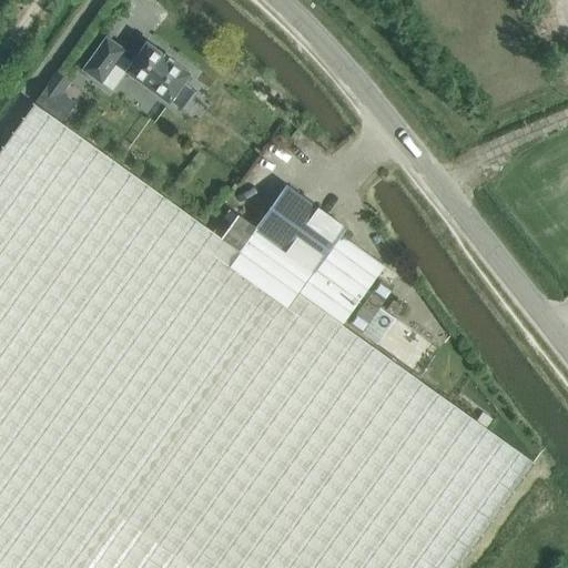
[(168,57),(148,41),(133,62),(122,54),(125,50),(107,37),(83,69),(101,82),(111,68),(123,77),(127,71),(182,111),(196,91),(184,81),(191,72),(173,61),(174,60),(168,56),(168,57)]
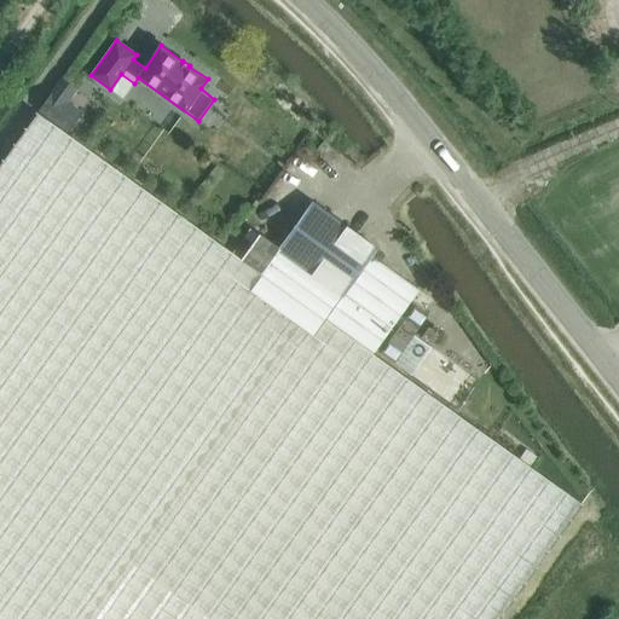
[(67,103),(52,92),(40,110),(69,131),(82,114),(67,103)]
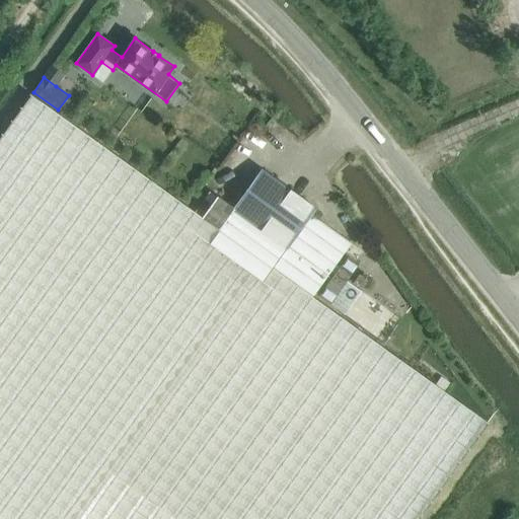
[(0,518),(417,518),(475,438),(487,422),(313,296),(351,242),(311,214),(315,208),(263,169),(234,209),(218,197),(203,217),(32,94),(0,139),(0,518)]
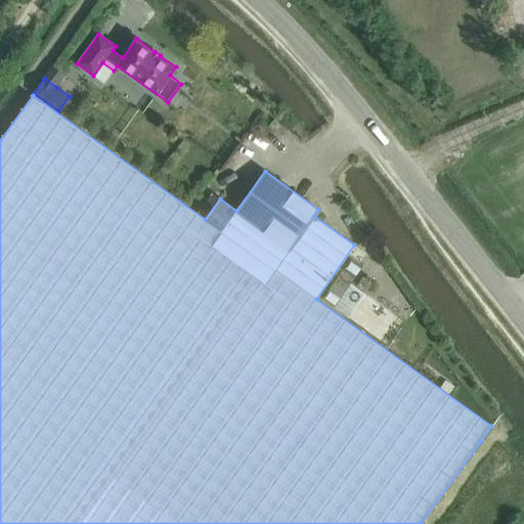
[(334,306),(362,266),(351,258),(322,298),(334,306)]
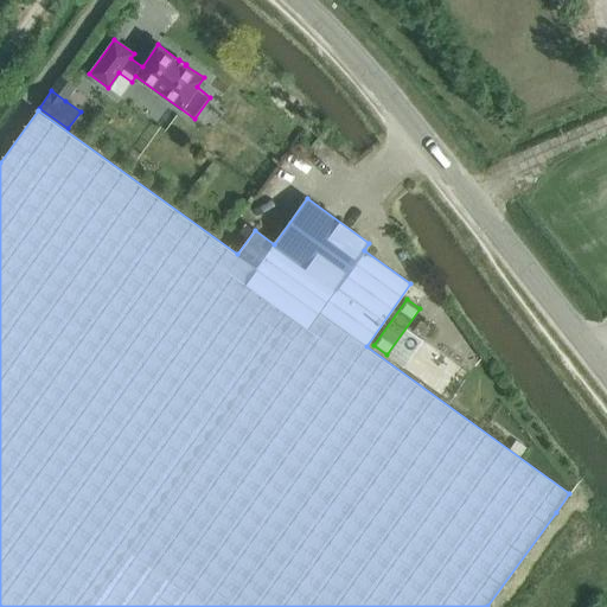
[(423,338),(430,327),(420,321),(413,331),(423,338)]
